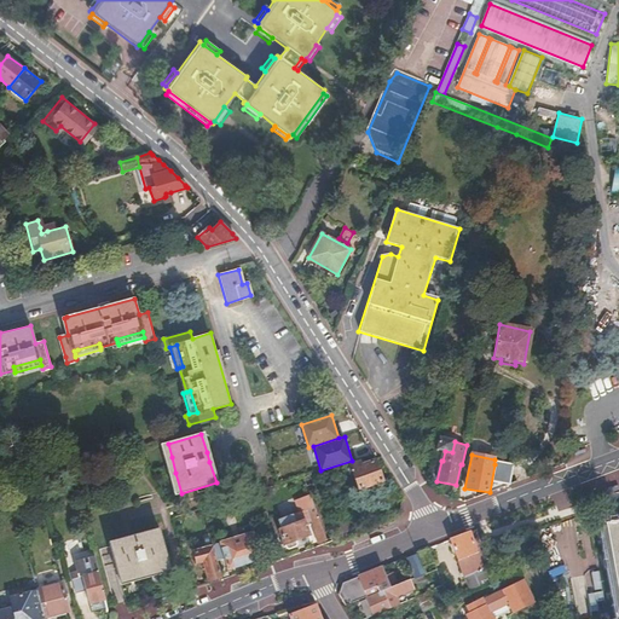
[(362,461),(352,466),(363,487),(385,476),(376,457),(363,463),(362,461)]
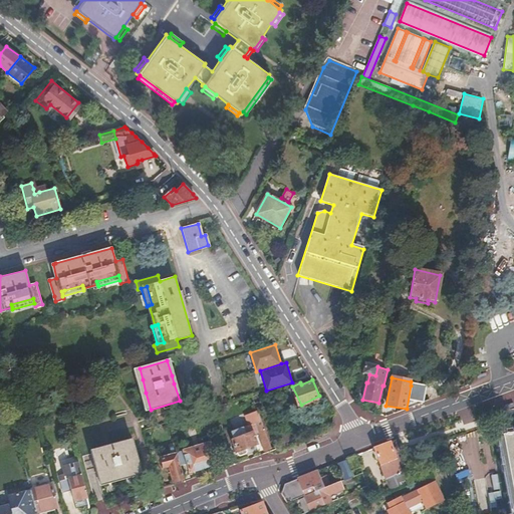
[(407,409),(423,403),(426,389),(411,386),(407,409)]
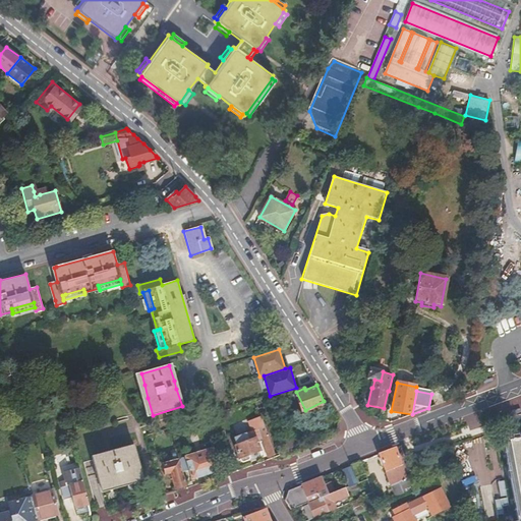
[(263,437),(271,433),(269,426),(261,429),(263,437)]
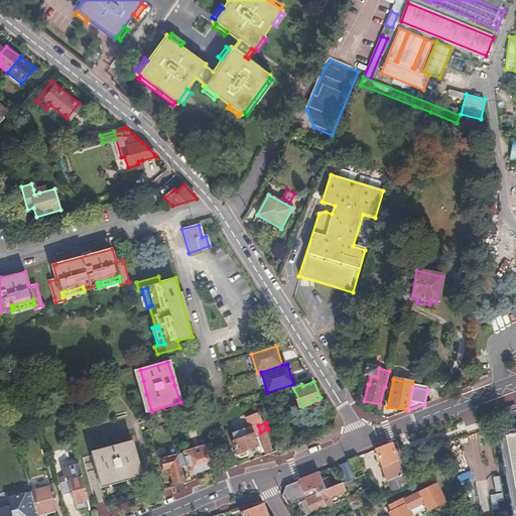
[(275,446),(268,429),(260,432),(265,442),(261,443),(265,454),(276,449),(275,446)]
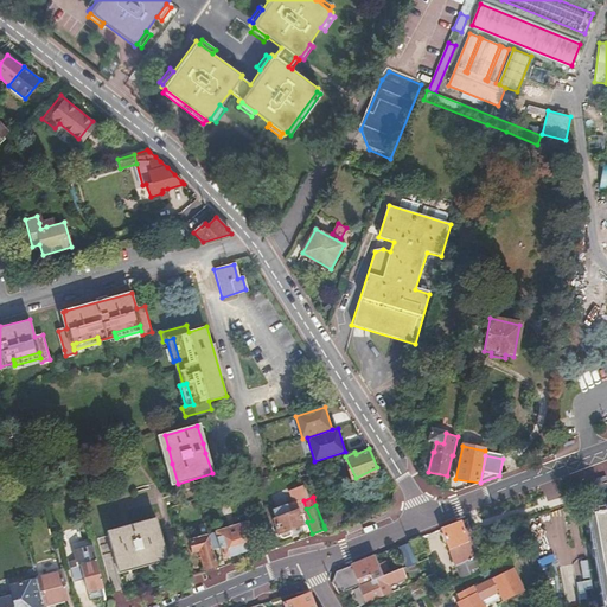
[(606,604),(606,510),(590,513),(606,604)]
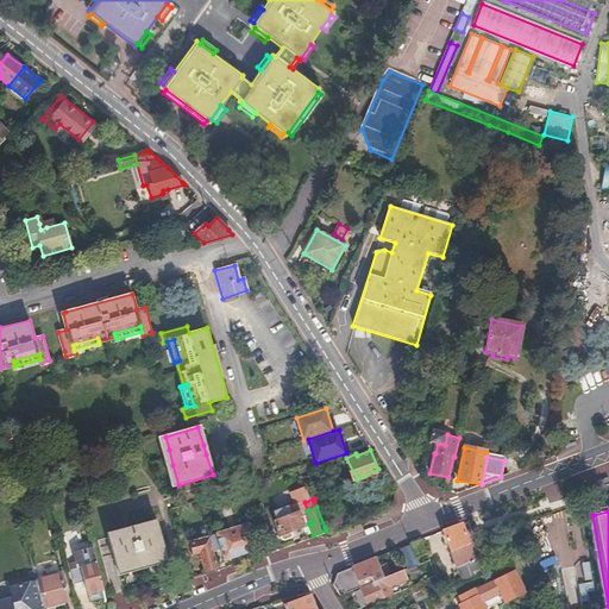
[(299,513),(276,522),(281,534),(303,526),(299,513)]
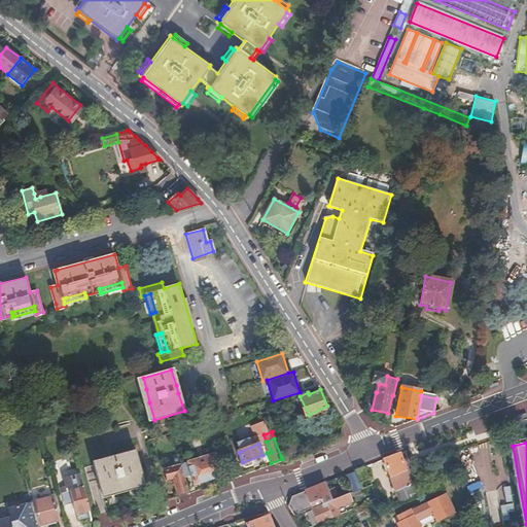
[(103,491),(109,490),(135,483),(145,481),(144,477),(138,457),(137,452),(127,455),(101,461),(96,463),(103,491)]
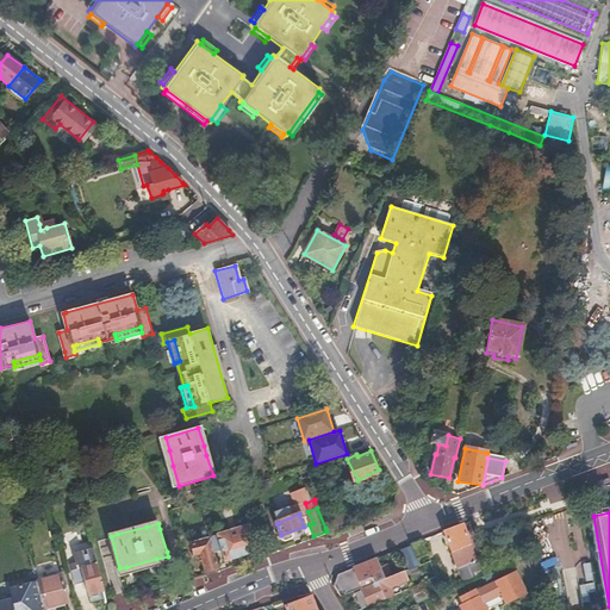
[(249,523),(217,534),(226,561),(259,551),(249,523)]
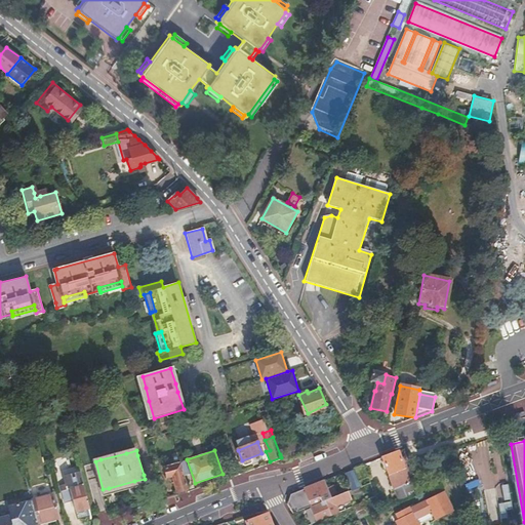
[(397,451),(381,457),(391,481),(398,500),(414,494),(397,451)]
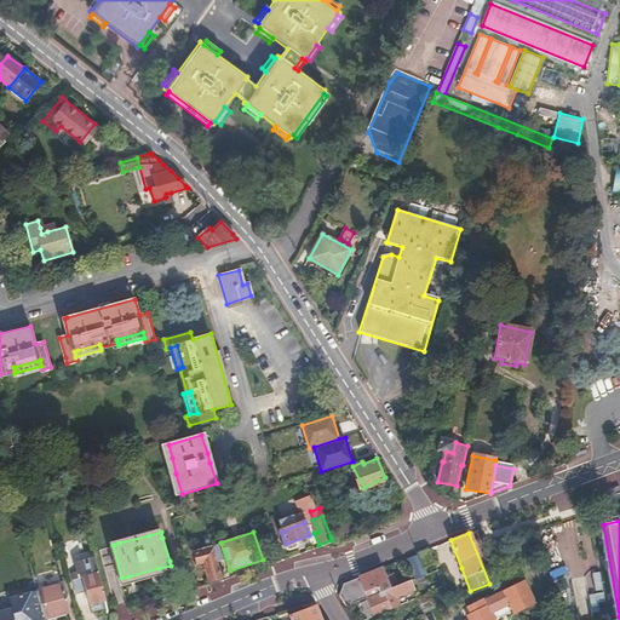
[(208,581),(224,577),(214,546),(193,555),(196,566),(202,564),(208,581)]
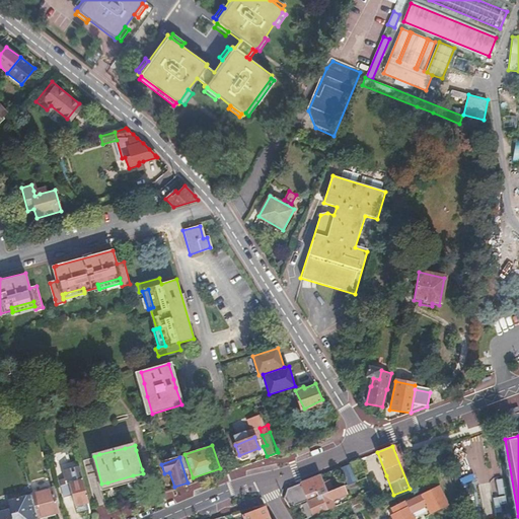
[(350,466),(354,474),(363,471),(359,459),(349,463),(350,466)]
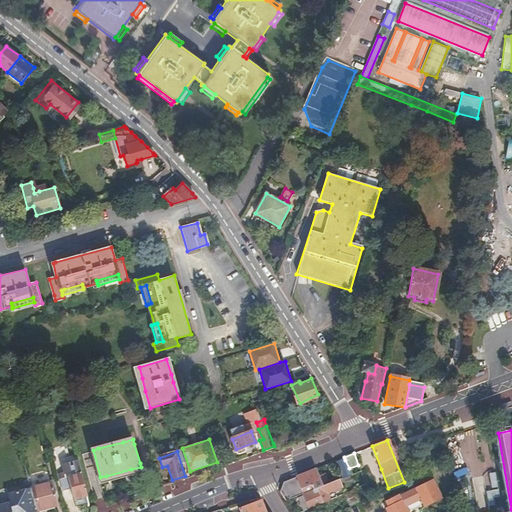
[(87,494),(81,470),(77,457),(61,461),(64,474),(61,475),(67,499),(87,494)]
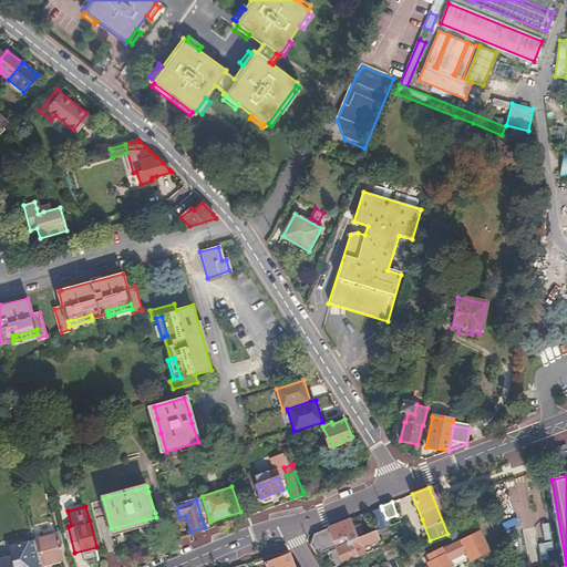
[(370,514),(378,531),(390,526),(387,518),(382,509),(372,513),(370,514)]
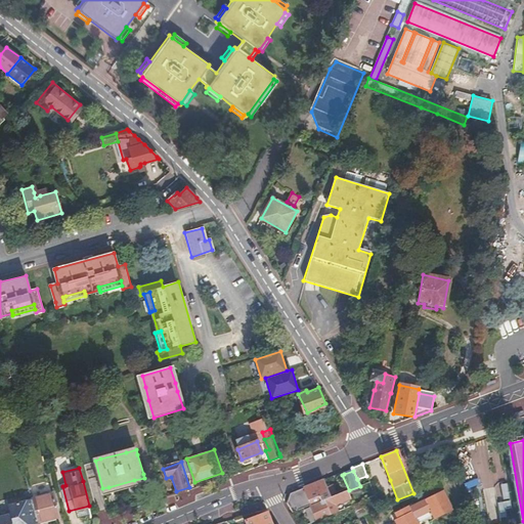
[(457,475),(443,482),(445,487),(460,480),(457,475)]
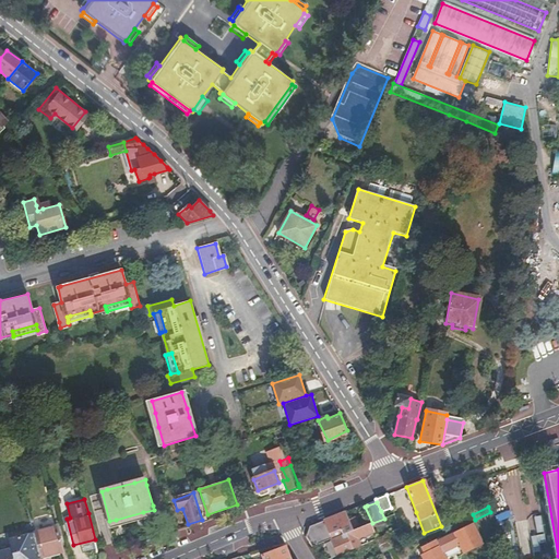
[(345,512),(324,520),(332,539),(353,531),(345,512)]
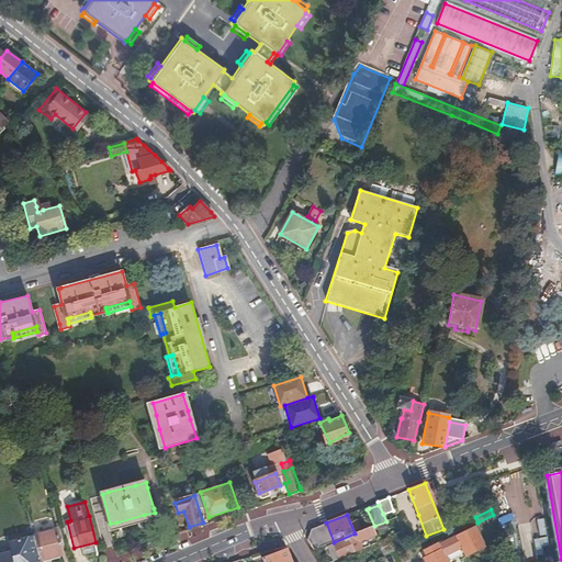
[(396,517),(386,521),(388,527),(392,538),(394,537),(403,534),(396,517)]
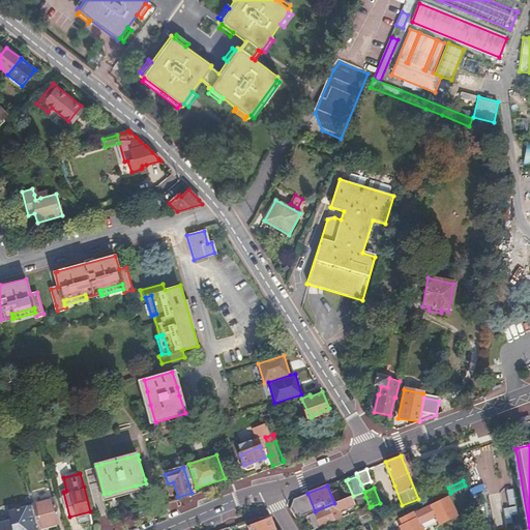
[(364,492),(353,496),(349,498),(351,502),(365,497),(364,492)]
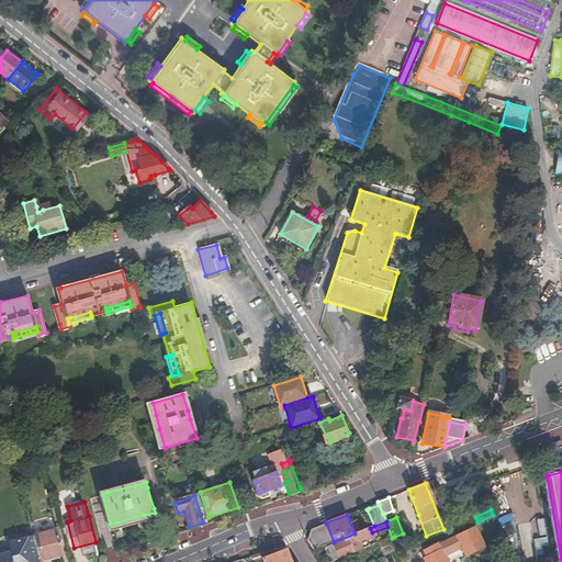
[(314,550),(326,546),(332,543),(334,542),(326,523),(308,529),(306,538),(314,550)]
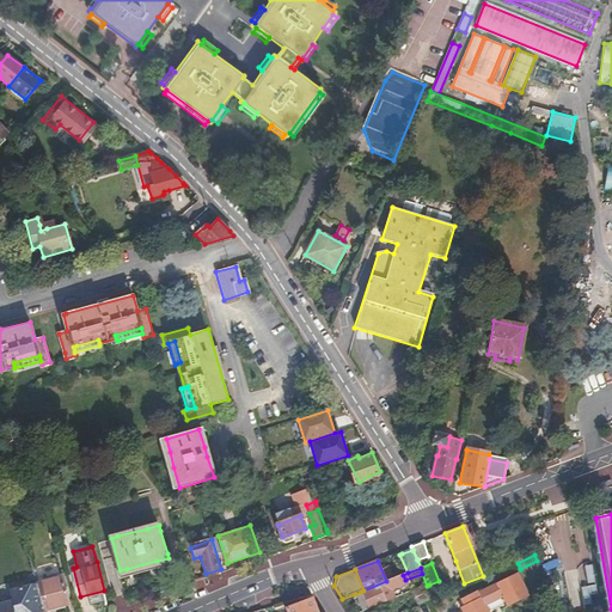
[(470,604),(465,605),(461,607),(464,611),(496,611),(528,597),(518,574),(466,598),(470,604)]
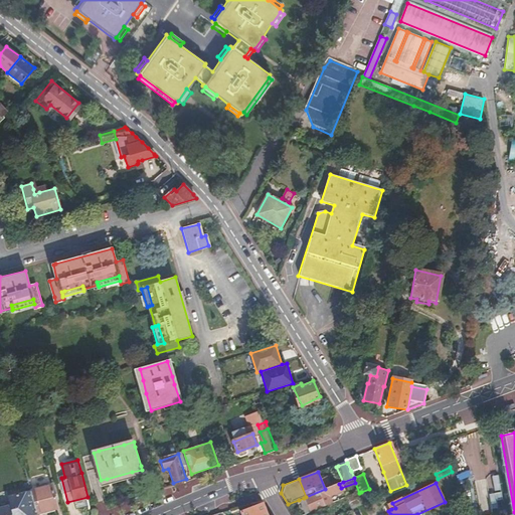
[(32,490),(37,511),(57,506),(51,484),(32,489),(32,490)]
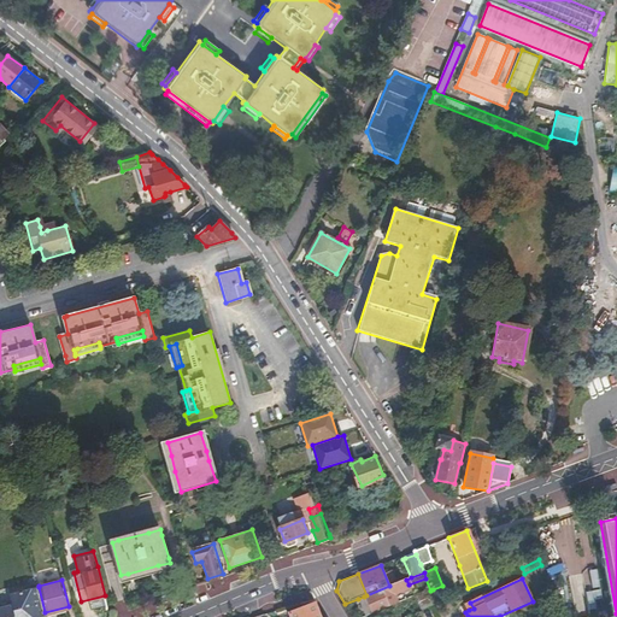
[(366,595),(364,597),(371,615),(398,604),(393,595),(410,588),(409,585),(406,580),(389,586),(366,595)]
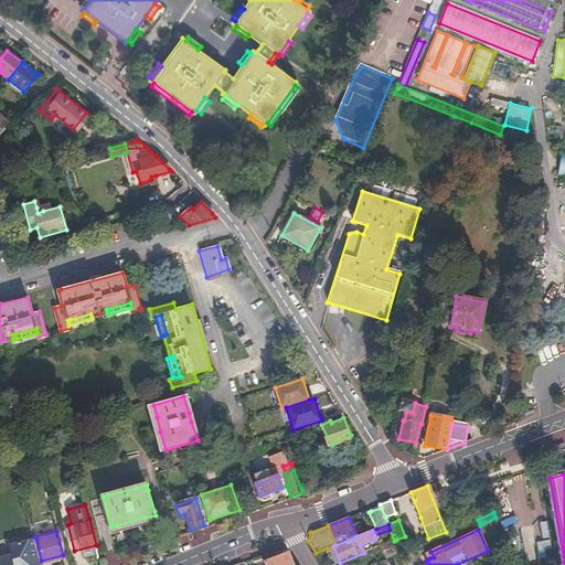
[(409,550),(405,536),(396,540),(402,553),(409,550)]
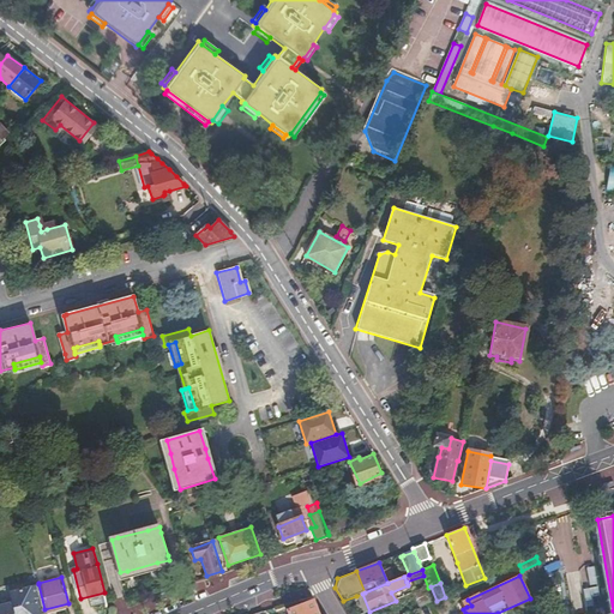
[(26,613),(44,609),(38,584),(12,590),(16,602),(0,606),(0,613),(26,613)]
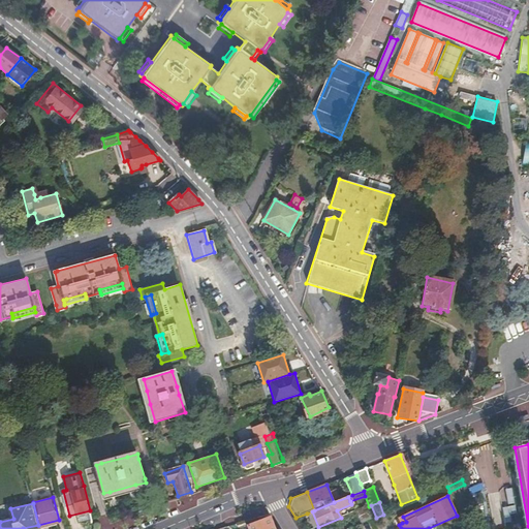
[(376,518),(371,505),(369,506),(358,511),(362,524),(376,518)]
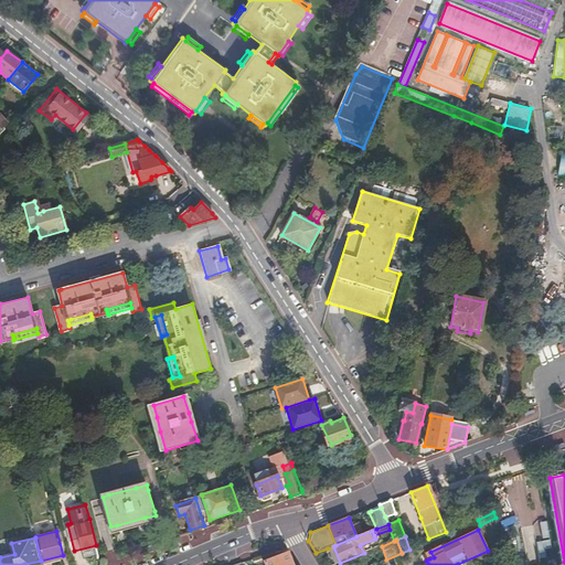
[(333,546),(328,548),(334,564),(340,563),(333,546)]
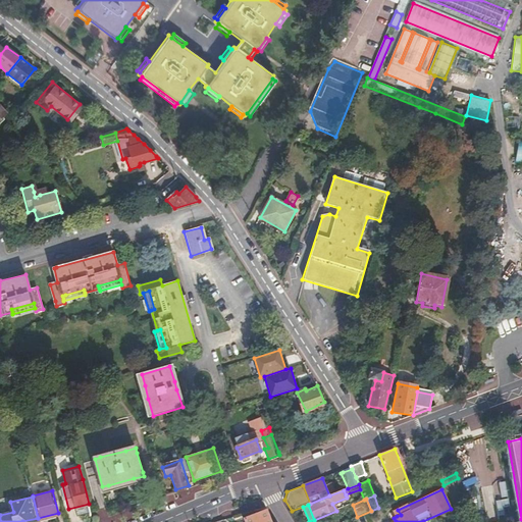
[(269,521),(265,511),(244,518),(245,521),(269,521)]
